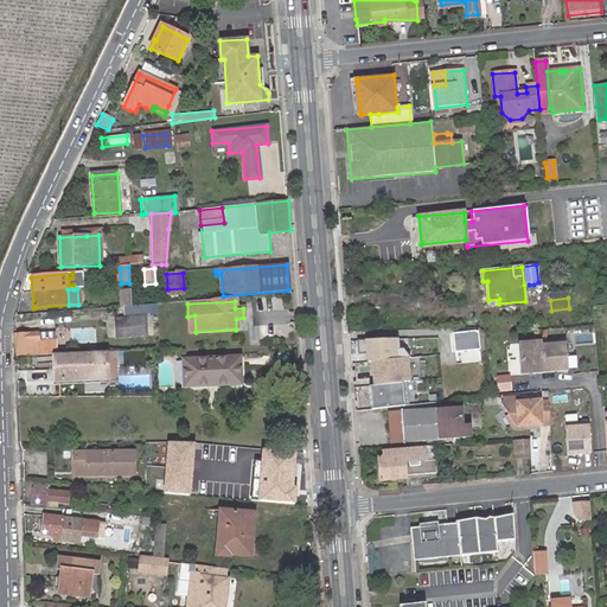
[(145,337),(144,317),(114,318),(115,338),(145,337)]
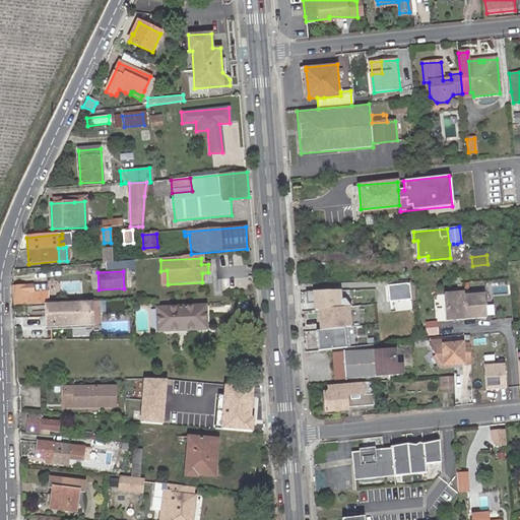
[(410,282),(388,284),(389,301),(411,299),(410,282)]
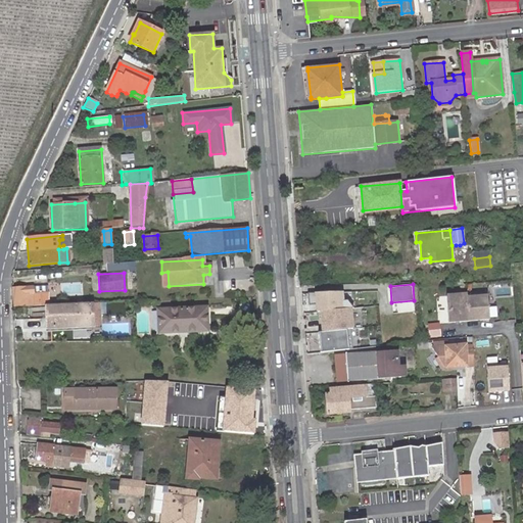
[(13,290),(13,296),(14,307),(45,306),(48,306),(47,294),(33,295),(33,289),(13,290)]
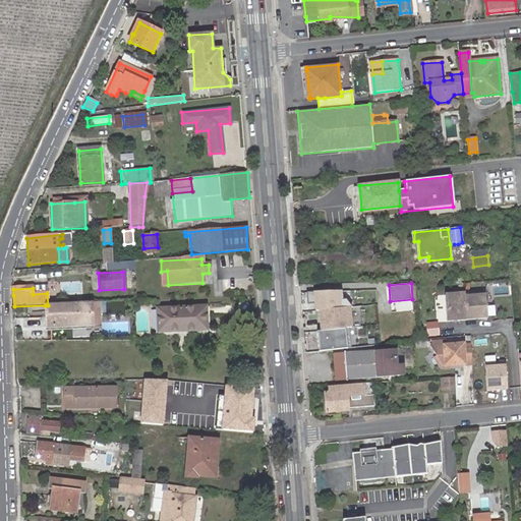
[(341,291),(312,294),(314,311),(316,311),(321,350),(348,348),(346,331),(353,330),(351,307),(343,307),(341,291)]
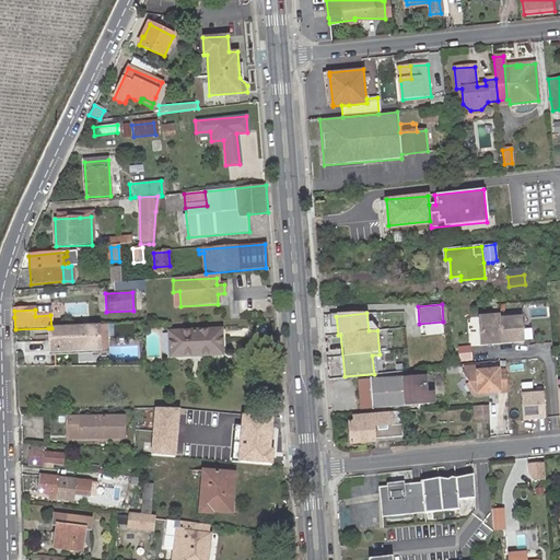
[(522,314),(478,317),(480,347),(524,342),(522,314)]
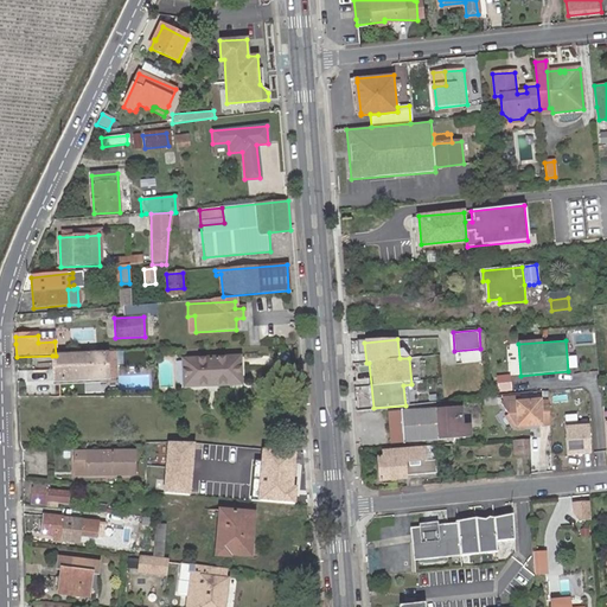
[(56,356),(52,356),(52,370),(58,371),(58,383),(106,379),(106,353),(56,356)]
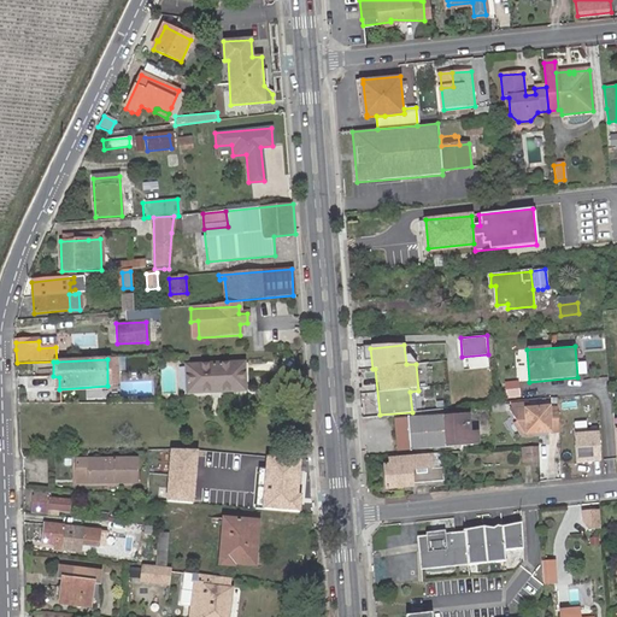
[(212,366),(215,393),(251,392),(250,364),(212,366)]
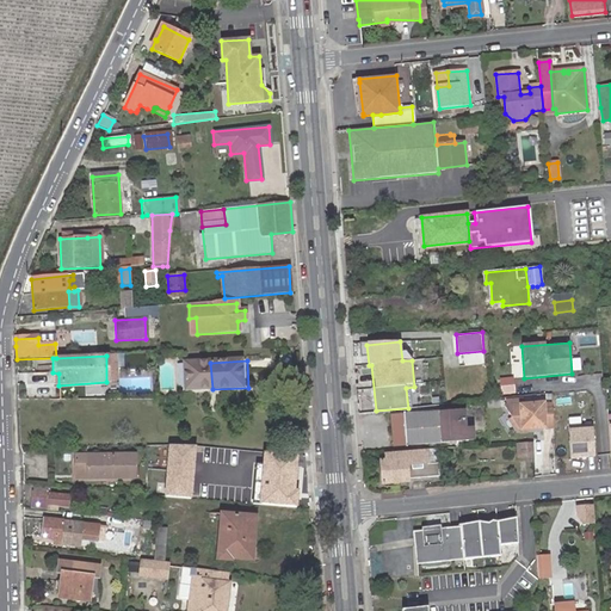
[(192,389),(213,389),(210,363),(191,363),(192,389)]
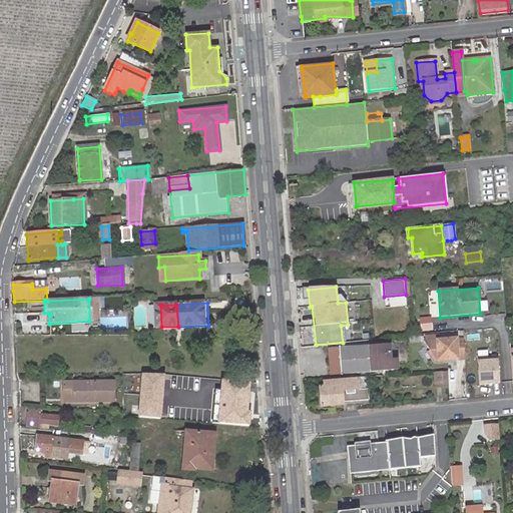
[(89,326),(89,321),(49,324),(49,314),(44,313),(45,328),(89,326)]
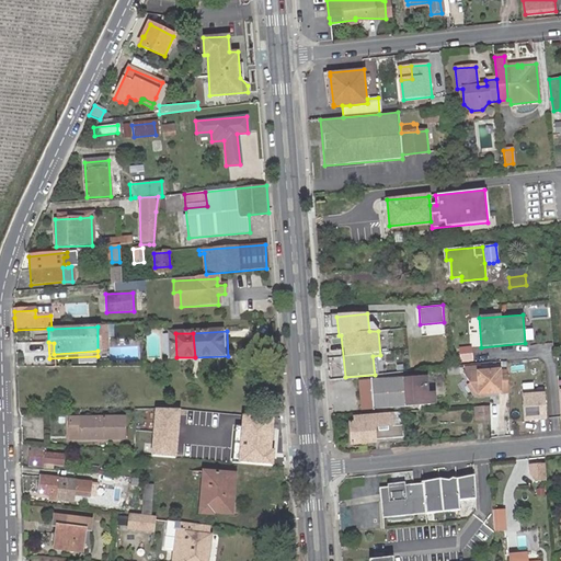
[(465,373),(462,373),(469,385),(476,395),(481,395),(507,393),(506,377),(499,377),(497,371),(479,373),(465,373)]
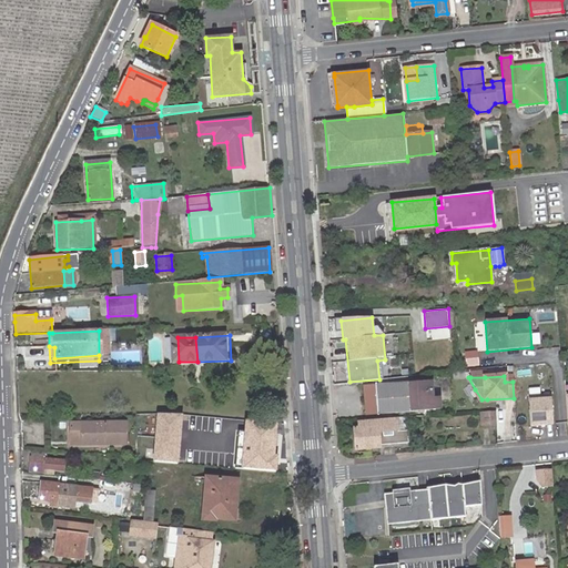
[(365,415),(409,412),(437,409),(437,398),(429,399),(428,382),(407,384),(363,387),(365,415)]
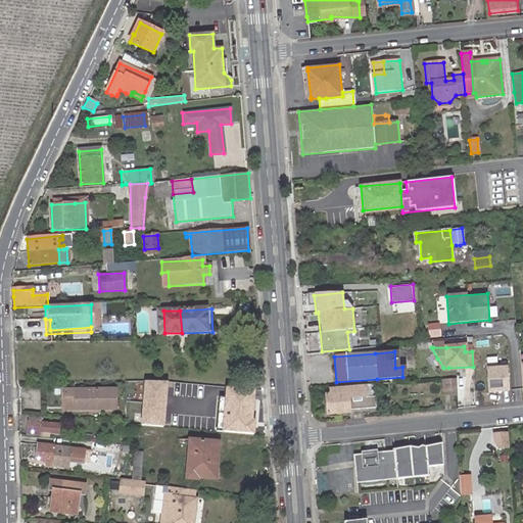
[(434,361),(440,370),(443,368),(437,359),(434,361)]
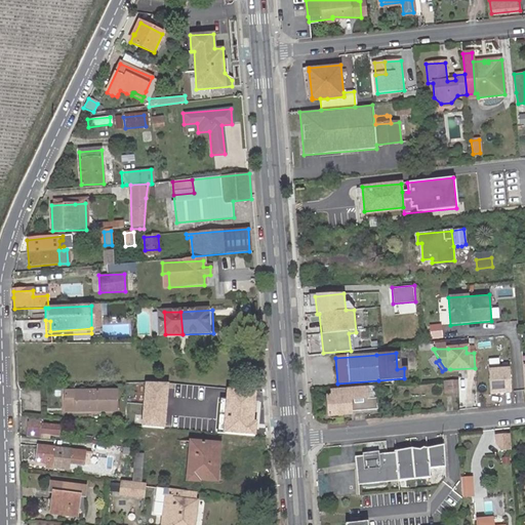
[(508,366),(487,367),(489,393),(510,392),(508,366)]
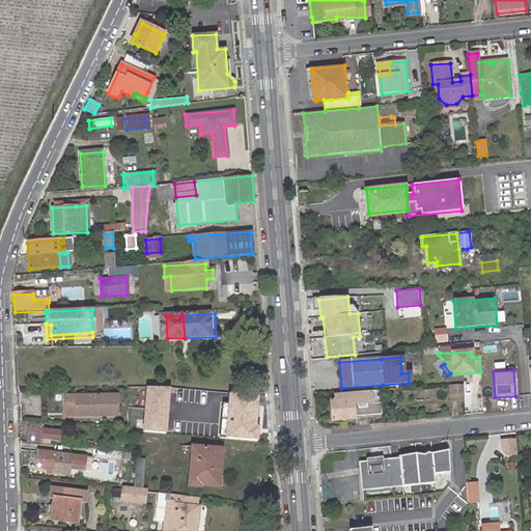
[(462,384),(451,385),(451,397),(463,397),(462,384)]
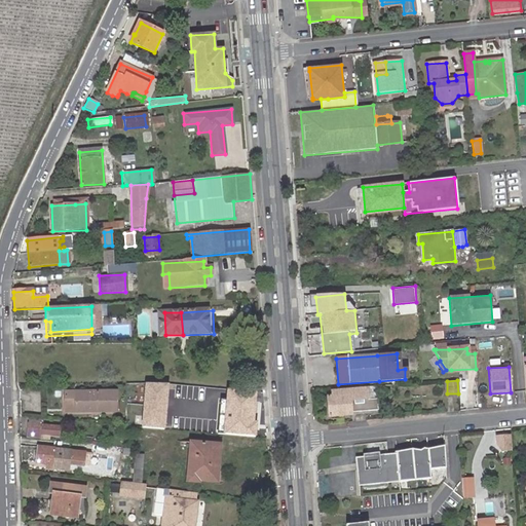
[(165,384),(141,383),(138,429),(162,431),(165,384)]
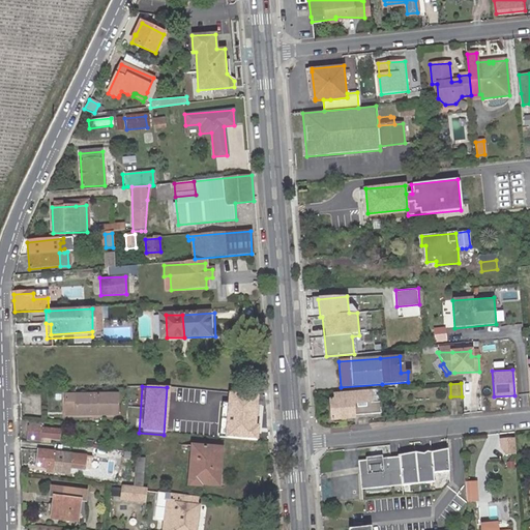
[(259,396),(230,393),(226,437),(258,440),(259,425),(257,425),(259,396)]
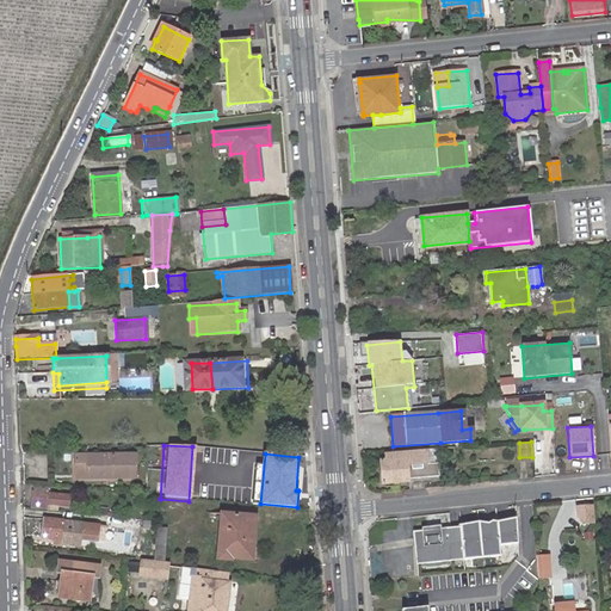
[(427,463),(426,454),(405,455),(405,457),(378,460),(381,483),(407,481),(407,477),(429,475),(438,475),(437,462),(427,463)]
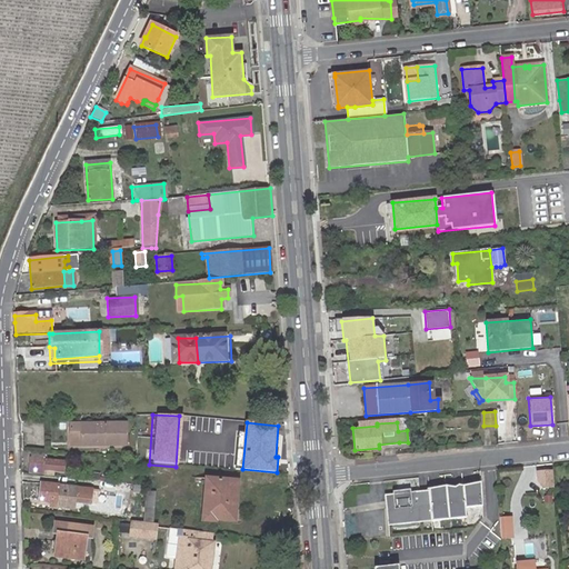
[(105,442),(105,447),(125,447),(125,426),(69,426),(69,447),(100,447),(99,442),(105,442)]
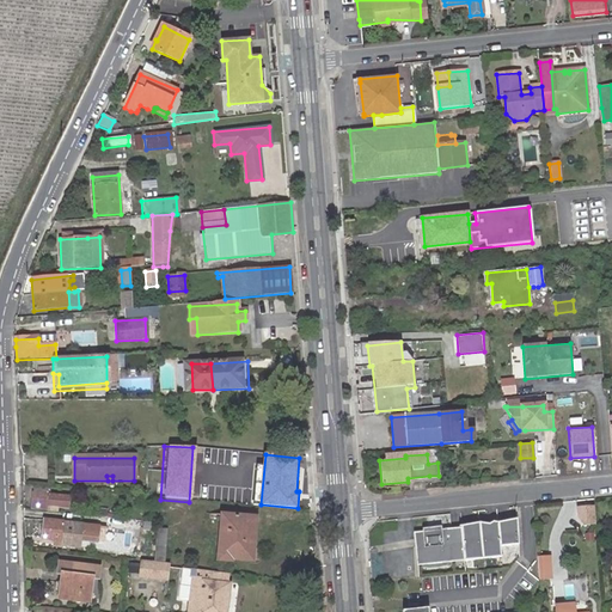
[(69,496),(32,494),(31,508),(49,509),(49,507),(68,508),(69,496)]
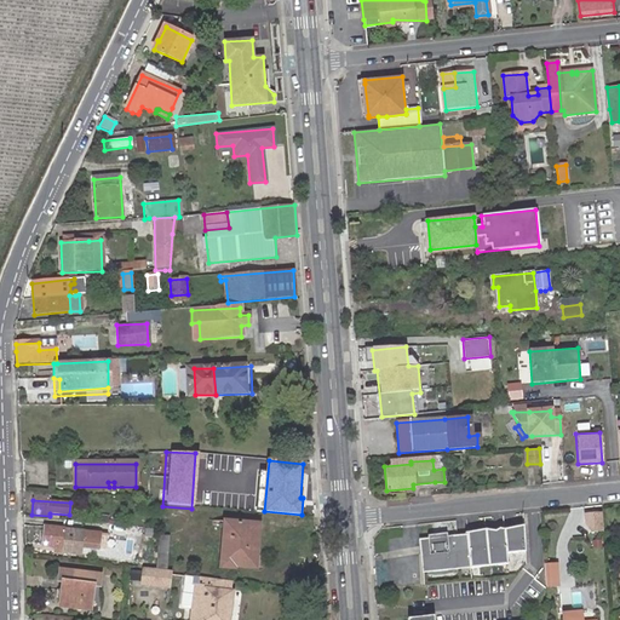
[(253,568),(254,547),(250,547),(250,537),(256,538),(256,523),(223,521),(219,567),(253,568)]
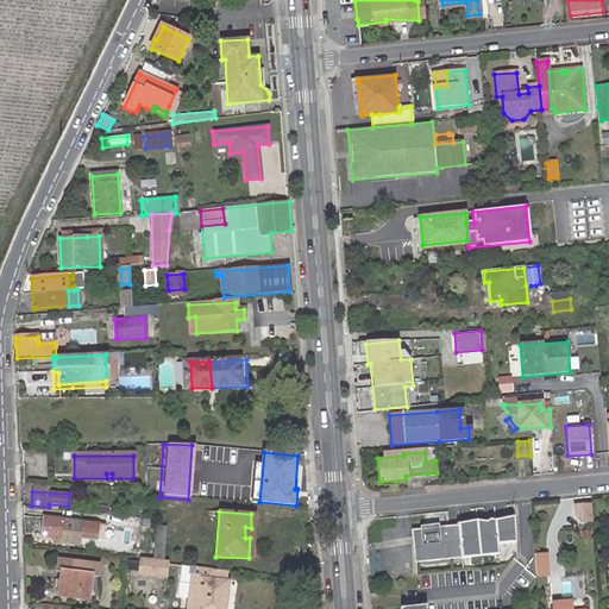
[(457,522),(410,528),(415,562),(498,554),(496,542),(516,541),(514,513),(457,522)]
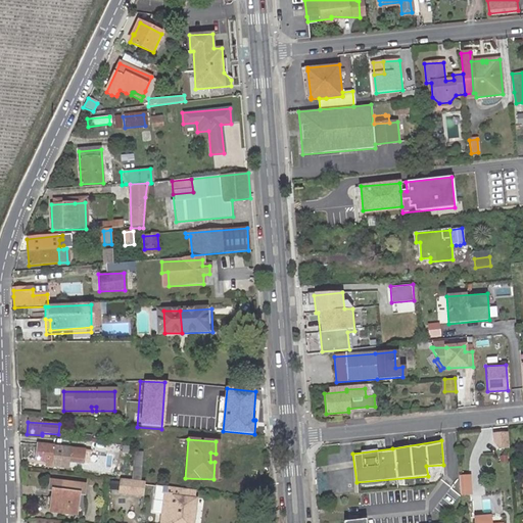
[(210,462),(215,462),(219,463),(220,441),(216,441),(216,454),(210,453),(210,462)]
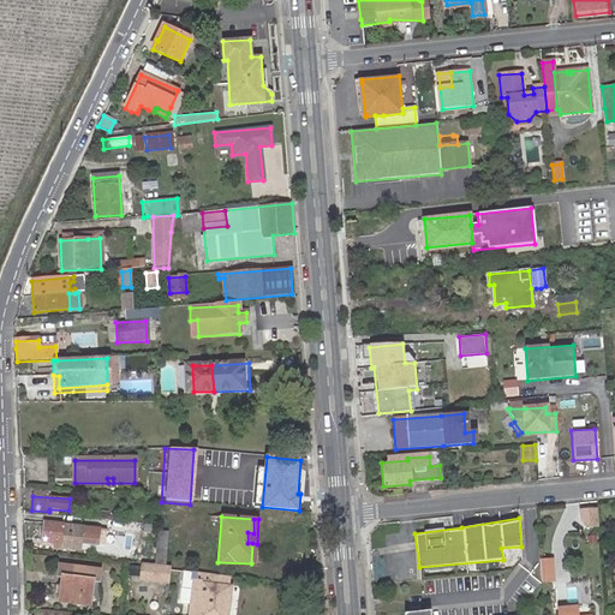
[(42,541),(63,543),(69,544),(69,549),(81,550),(82,542),(99,544),(100,530),(83,527),(65,525),(65,524),(45,523),(42,541)]
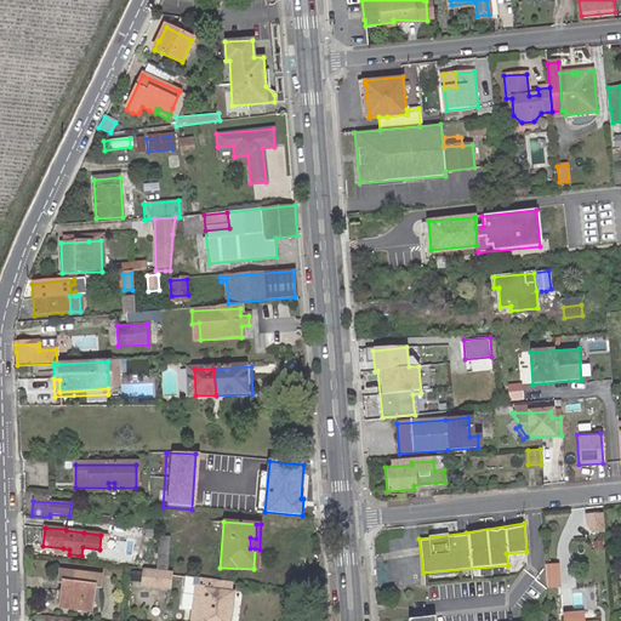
[(169,537),(158,537),(157,569),(166,570),(169,537)]
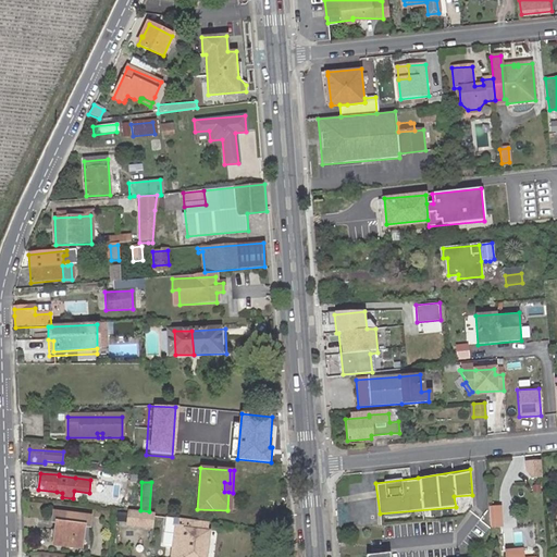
[(109,503),(110,491),(101,489),(100,502),(109,503)]
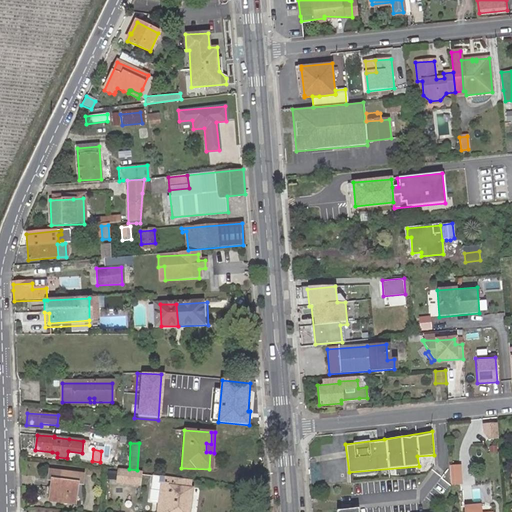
[(451,463),(451,483),(463,483),(463,463),(451,463)]
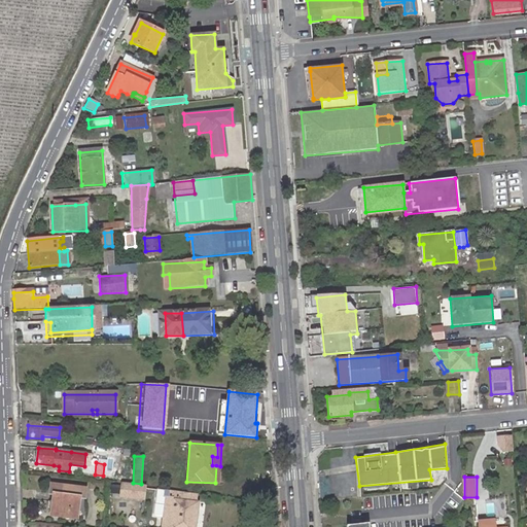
[(54,495),(50,516),(77,519),(80,498),(84,498),(85,489),(50,485),(49,494),(54,495)]
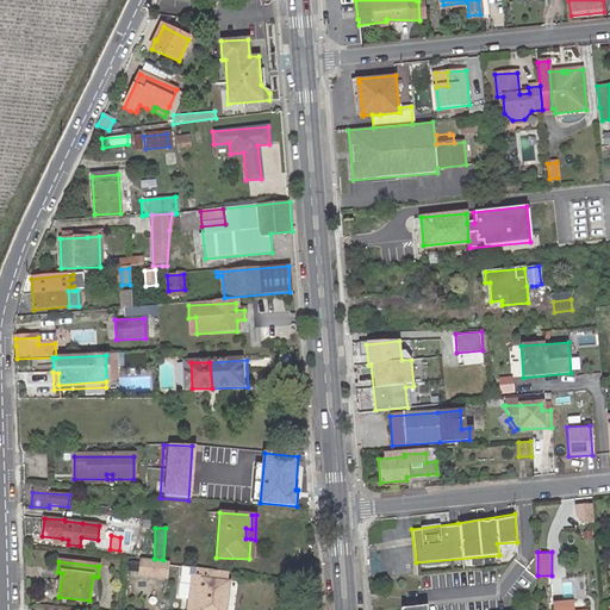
[(167,565),(142,561),(139,576),(166,579),(167,565)]
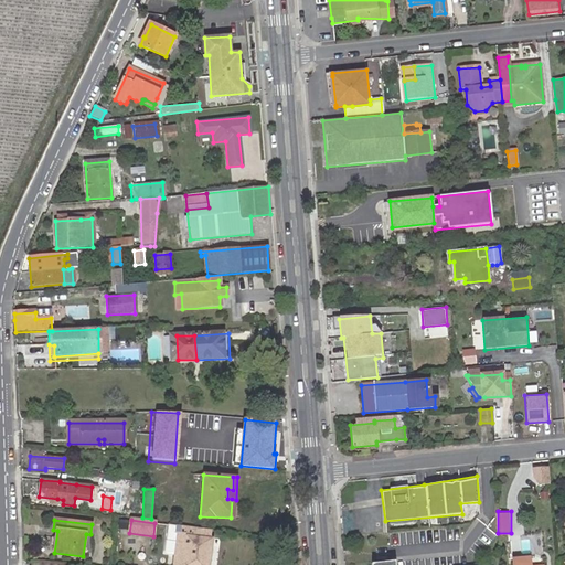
[(128,522),(118,521),(117,530),(127,531),(128,522)]
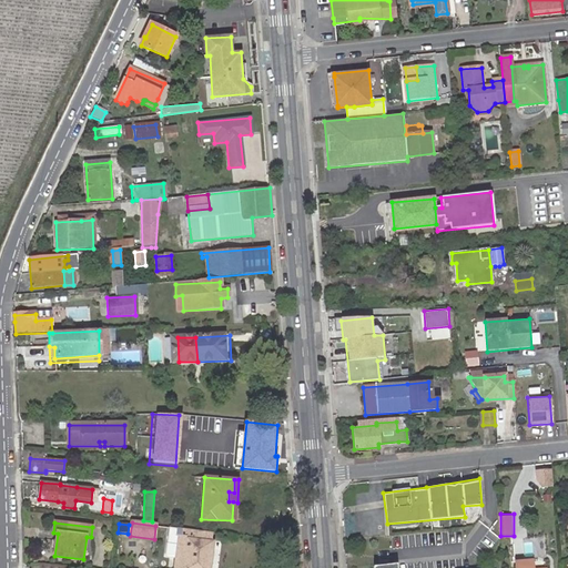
[(183,555),(181,567),(209,567),(214,540),(211,539),(211,533),(183,528),(182,536),(179,535),(175,554),(183,555)]
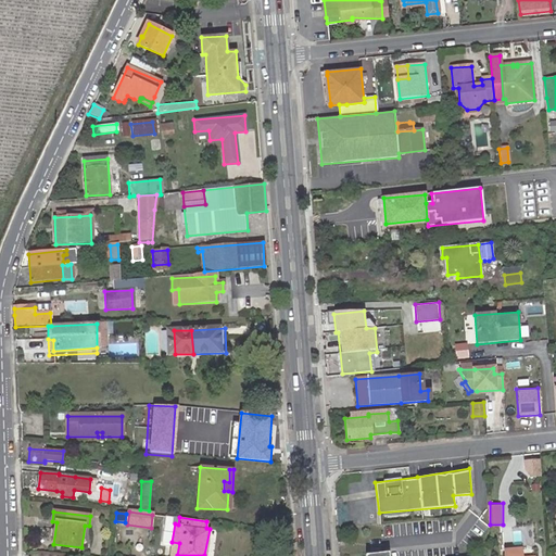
[(172,542),(175,523),(165,522),(162,540),(172,542)]
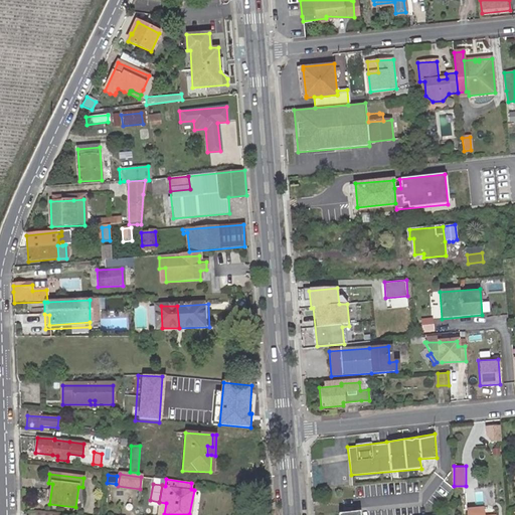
[(157,514),(164,514),(166,503),(159,502),(157,514)]
